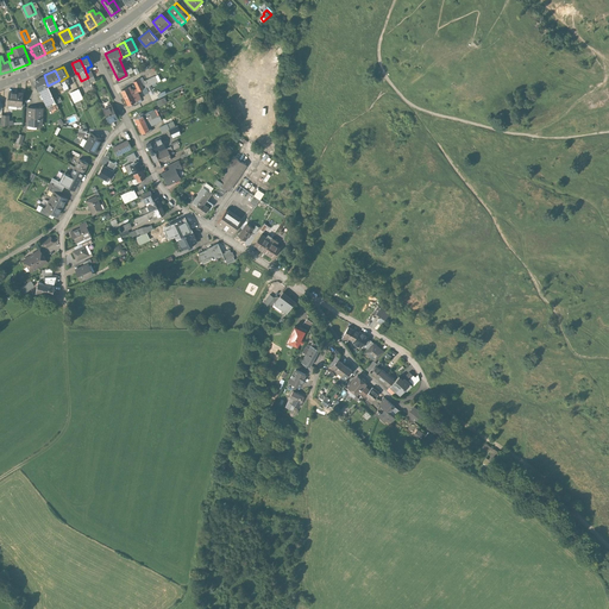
[(48,86),(44,75),(36,80),(51,113),(60,110),(48,86)]
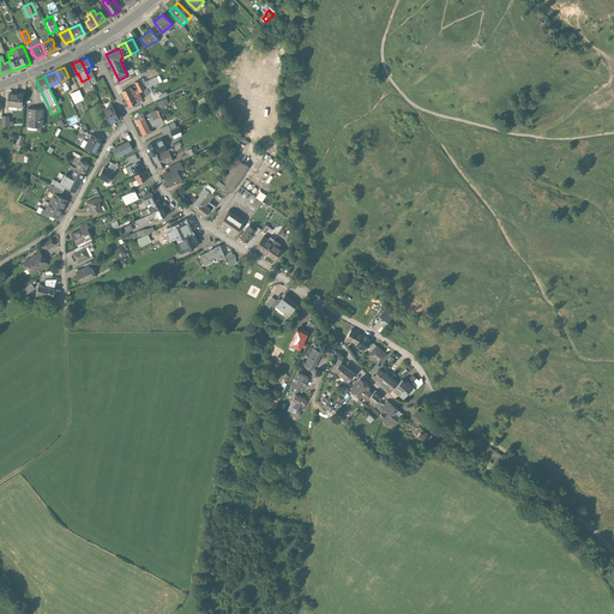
[(143,79),(137,80),(140,91),(145,90),(146,94),(151,92),(150,88),(155,85),(155,86),(163,83),(161,76),(146,80),(148,83),(144,84),(143,79)]
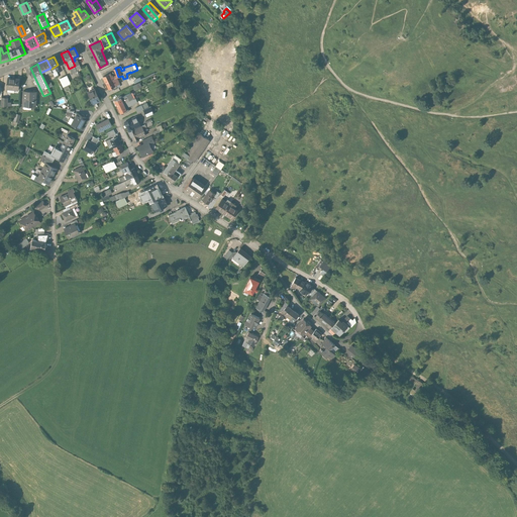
[(103,77),(106,83),(112,80),(114,79),(113,77),(112,78),(110,74),(103,77)]
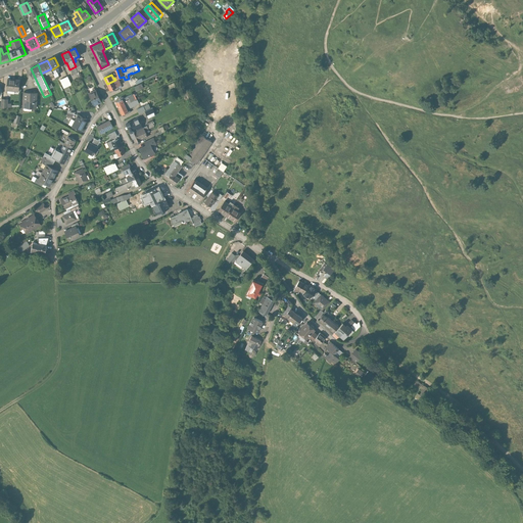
[(72,85),(67,77),(60,80),(63,88),(72,85)]
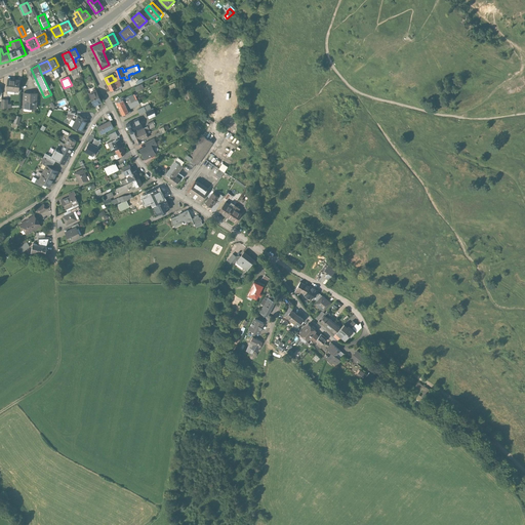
[(18,80),(9,79),(8,90),(17,90),(18,80)]
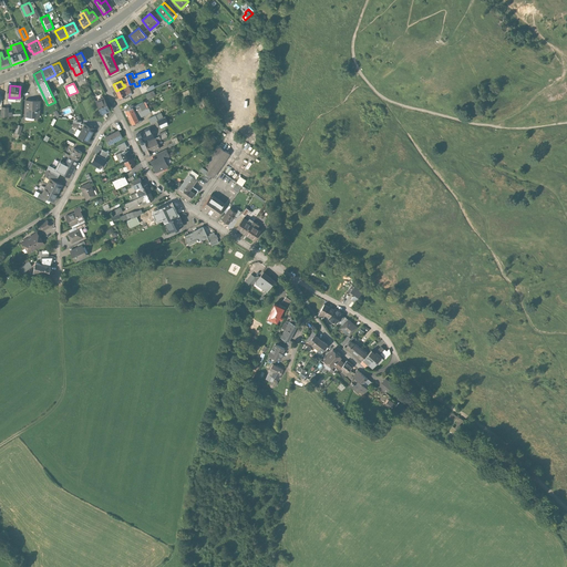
[(127,85),(125,86),(123,88),(116,91),(120,99),(131,92),(127,85)]
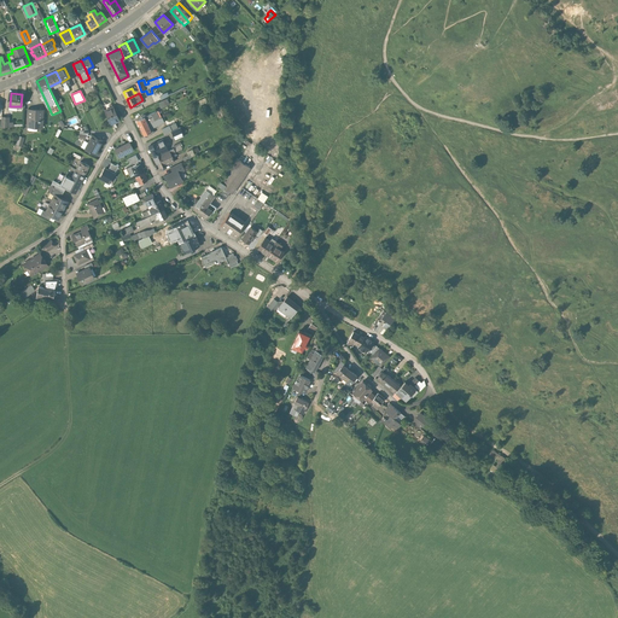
[(120,120),(114,106),(105,111),(111,123),(120,120)]
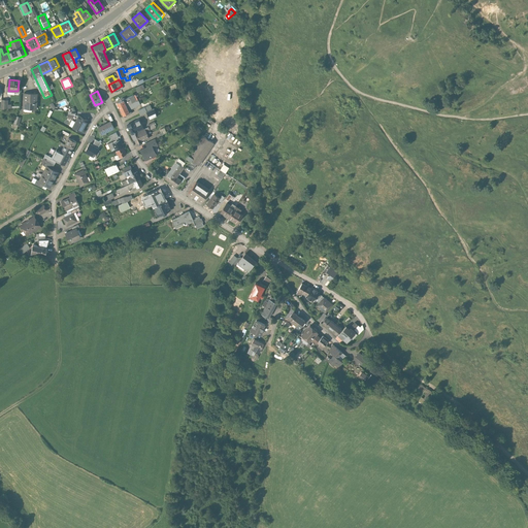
[(37,94),(24,94),(24,107),(36,108),(37,94)]
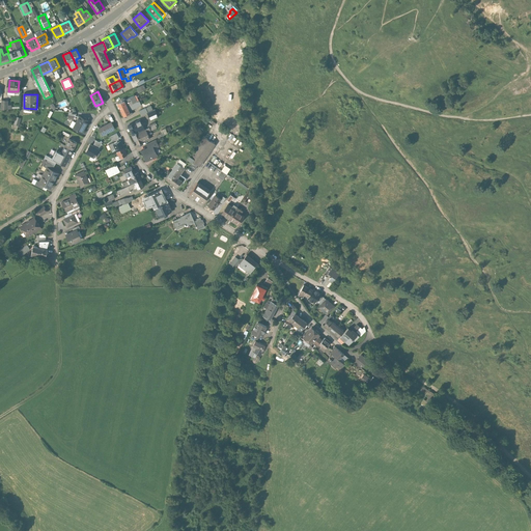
[(120,110),(137,103),(134,96),(126,101),(124,99),(121,101),(122,102),(117,104),(120,110)]
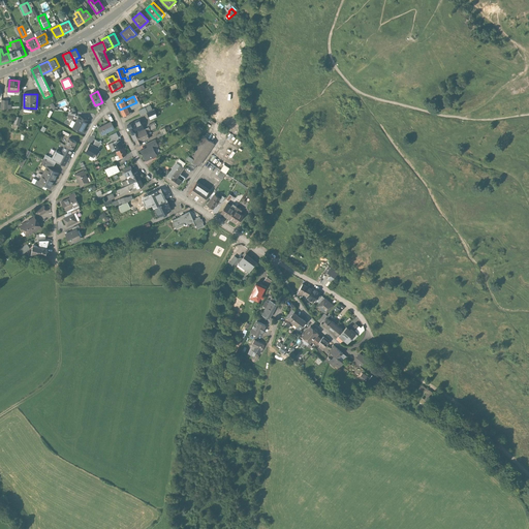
[(138,101),(136,102),(120,110),(123,116),(126,115),(127,116),(132,114),(130,110),(132,109),(132,110),(141,105),(138,101)]
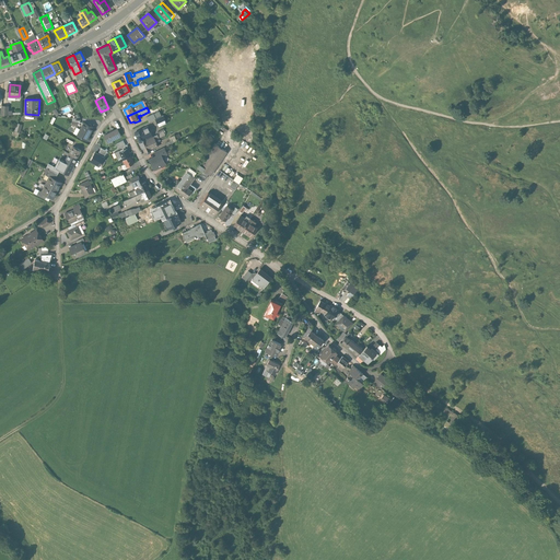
[(162,116),(160,112),(147,117),(149,123),(162,116)]
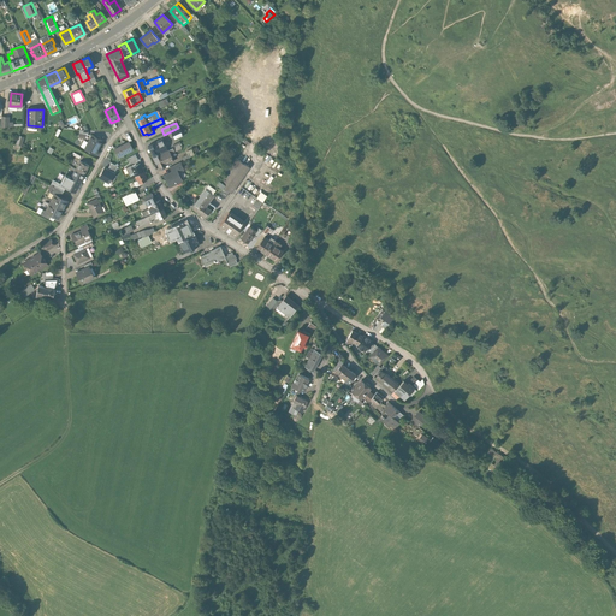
[(102,141),(93,135),(86,148),(95,154),(102,141)]
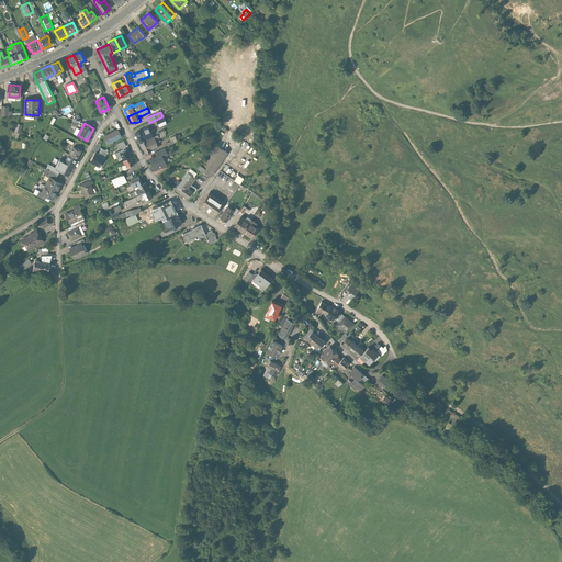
[(141,143),(153,137),(148,127),(135,133),(141,143)]
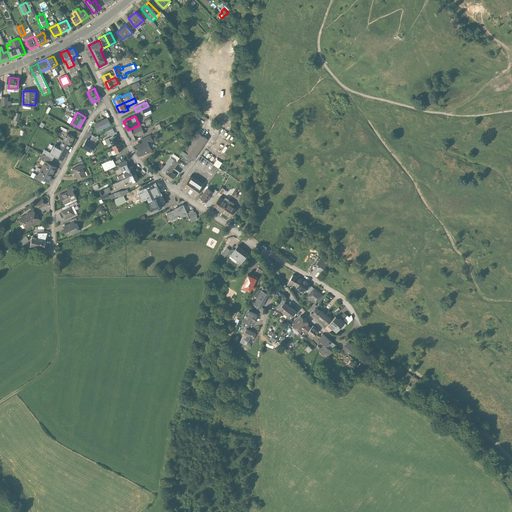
[(145,122),(142,123),(144,126),(152,122),(150,117),(144,120),(145,122)]
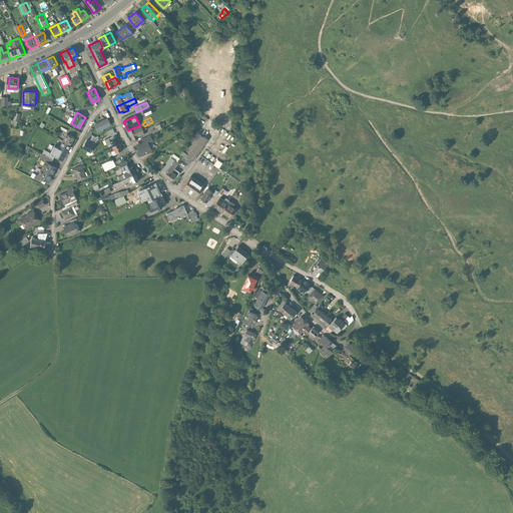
[(110,124),(107,118),(94,124),(97,129),(101,127),(102,128),(110,124)]
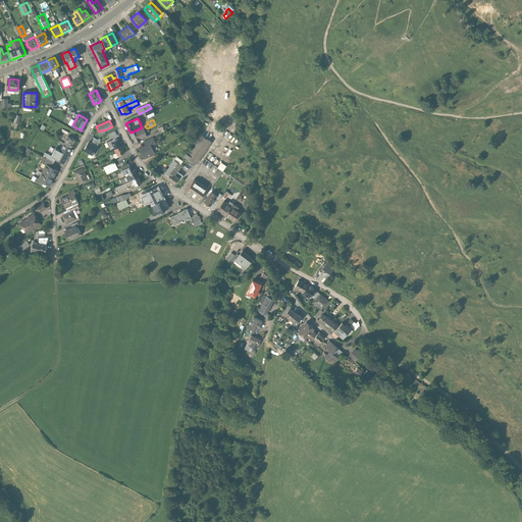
[(144,126),(131,133),(135,143),(142,139),(148,136),(144,126)]
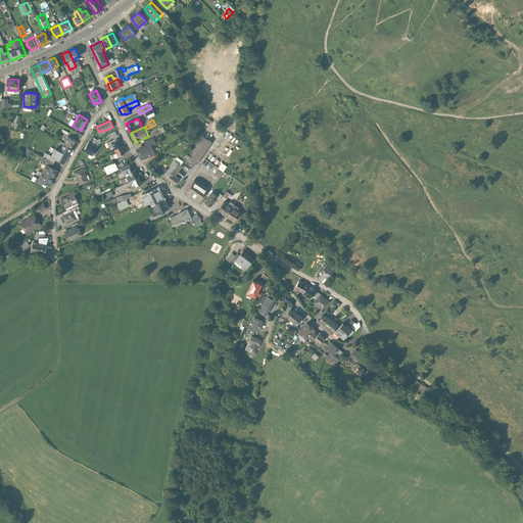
[(189,158),(196,163),(212,142),(200,134),(191,147),(192,148),(187,153),(185,156),(189,159),(189,158)]
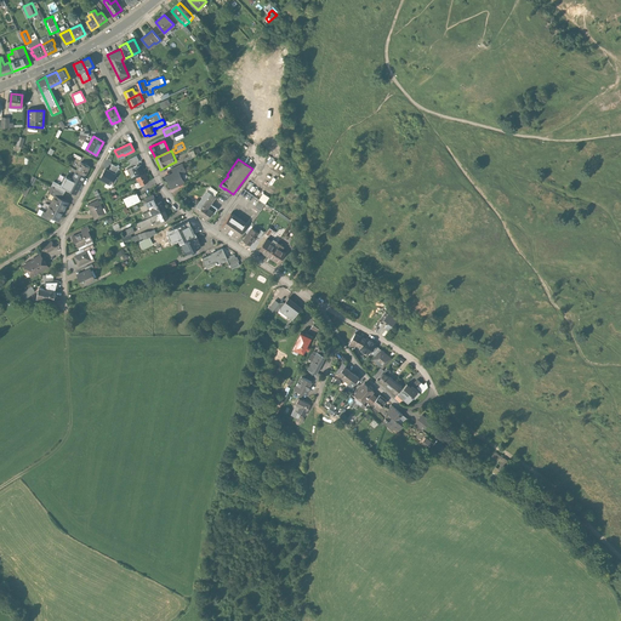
[(81,161),(77,171),(85,176),(90,166),(81,161)]
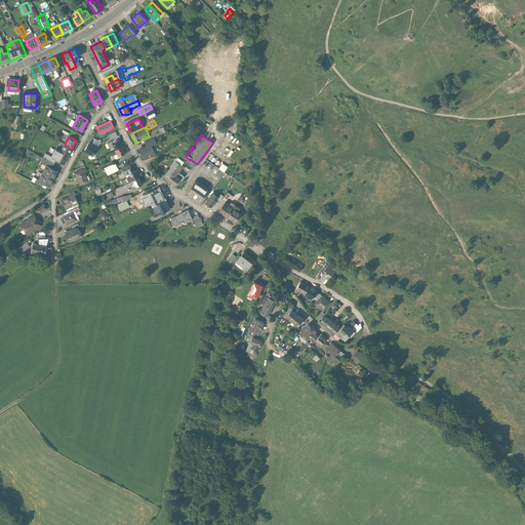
[(115,150),(116,150),(122,147),(119,139),(113,143),(112,142),(108,143),(111,149),(114,147),(115,150)]
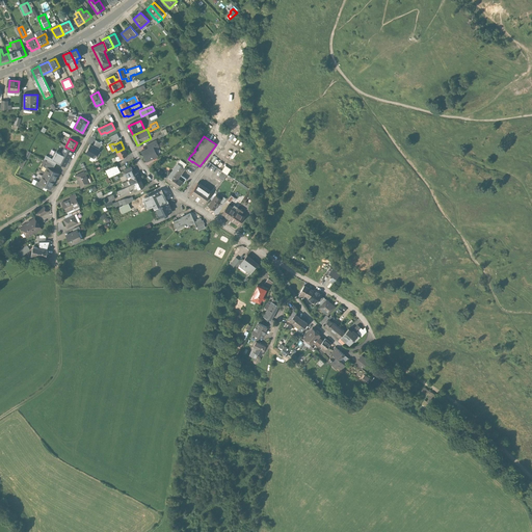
[(99,150),(90,144),(86,153),(95,157),(99,150)]
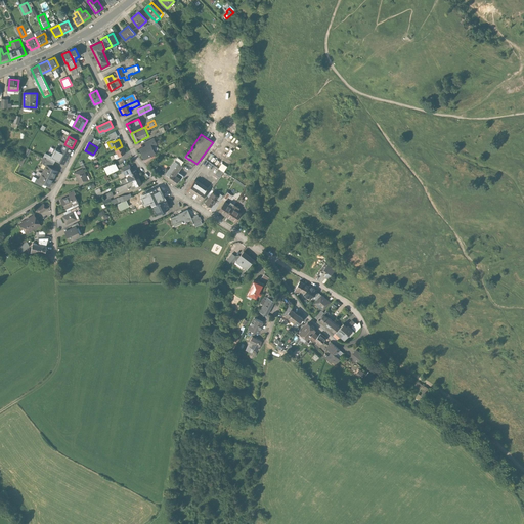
[(72,148),(64,144),(60,151),(69,156),(72,148)]
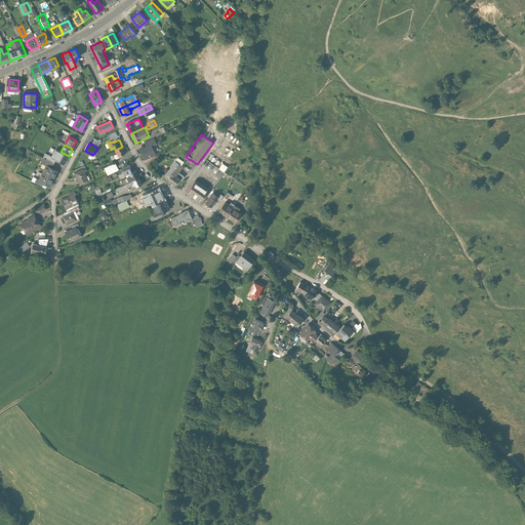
[(155,153),(151,145),(140,150),(145,158),(155,153)]
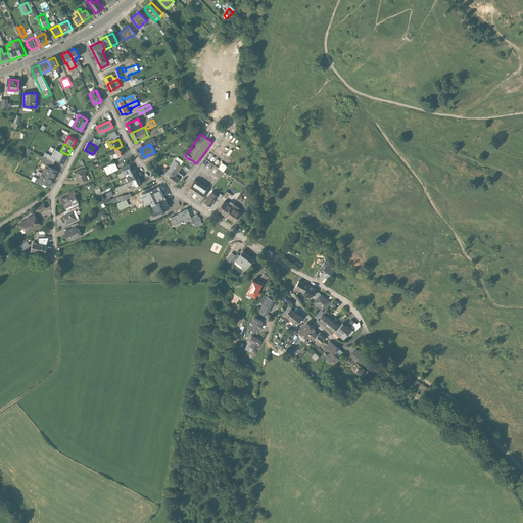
[(122,146),(115,149),(116,151),(113,152),(116,158),(123,155),(122,154),(126,152),(122,146)]
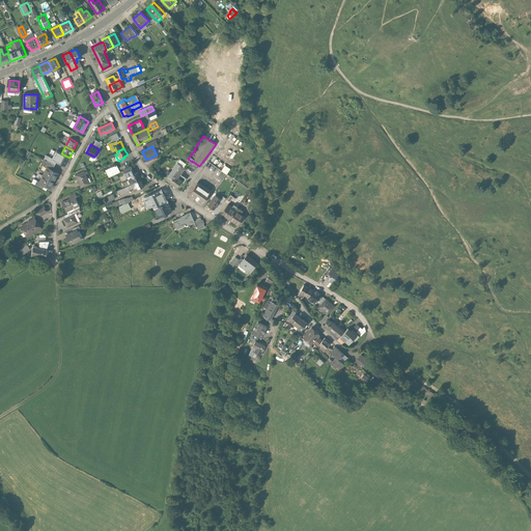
[(218,165),(221,161),(213,156),(210,160),(218,165)]
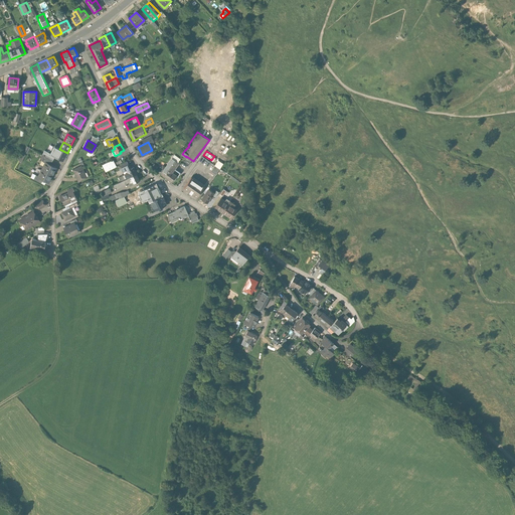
[(179,162),(172,157),(161,173),(172,181),(177,174),(173,171),(179,162)]
